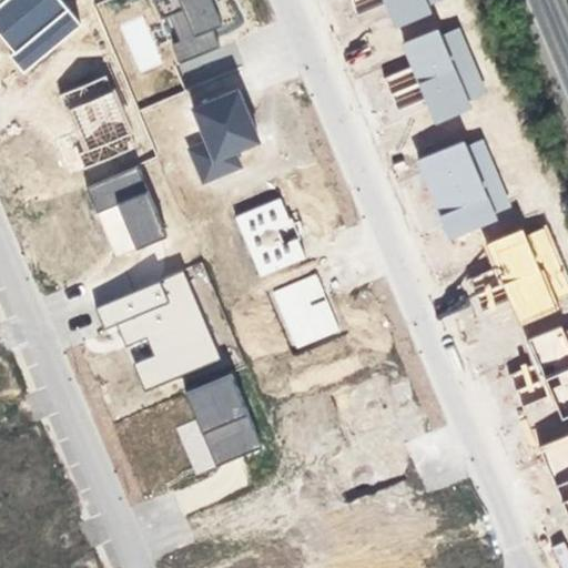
[(59,0),(0,0),(0,33),(14,52),(10,54),(24,72),(80,24),(59,0)]
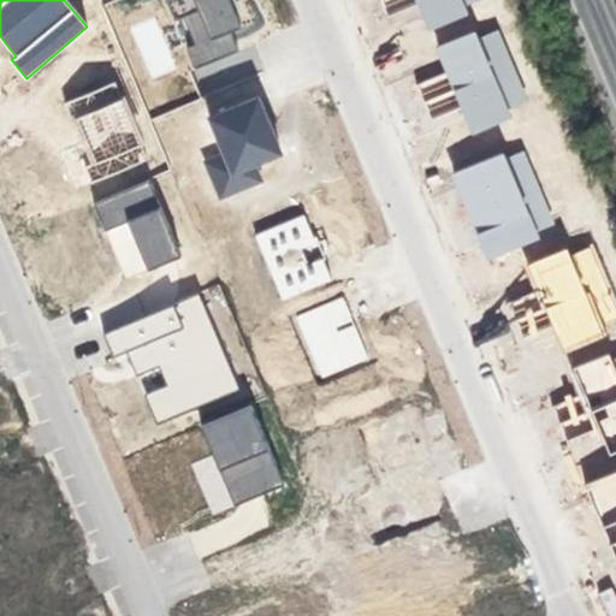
[(236,0),(167,0),(166,1),(175,22),(183,18),(195,46),(187,48),(195,70),(238,51),(230,31),(241,27),(236,15),(241,12),(236,0)]
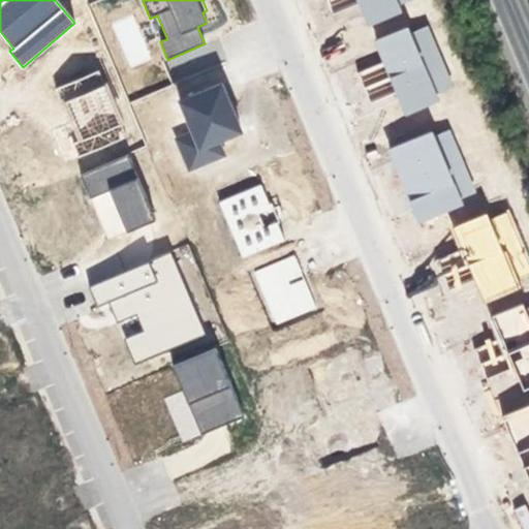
[(367,26),(403,12),(399,4),(409,0),(328,0),(333,11),(359,2),(367,26)]
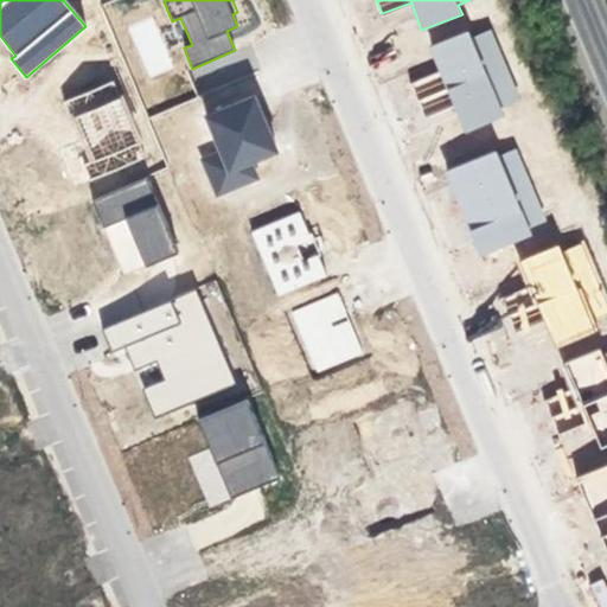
[(464,129),(523,104),(490,24),(429,49),(439,71),(411,82),(426,116),(453,104),(464,129)]
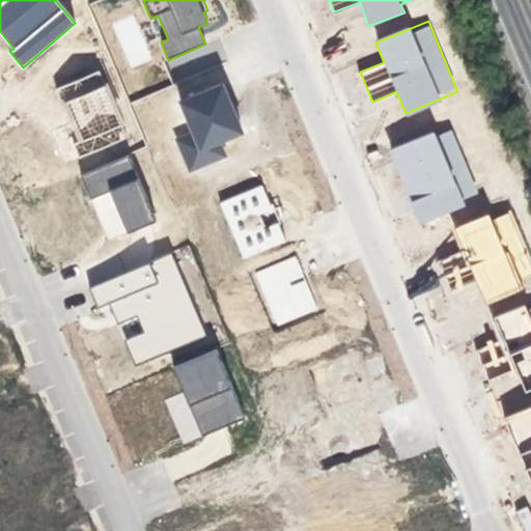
[(148,61),(144,36),(127,39),(131,64),(148,61)]
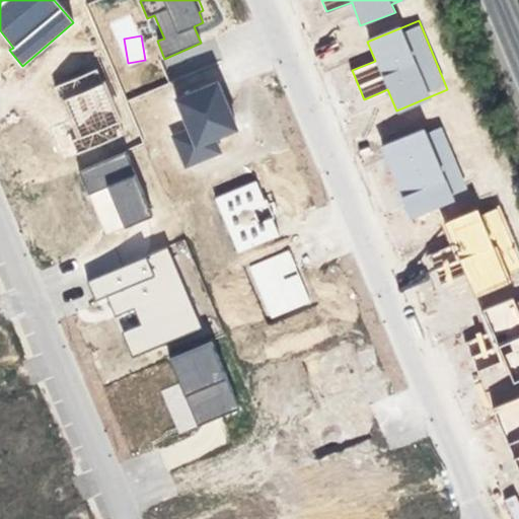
[(96,70),(55,87),(61,102),(66,100),(81,137),(72,141),(77,153),(124,134),(96,70)]
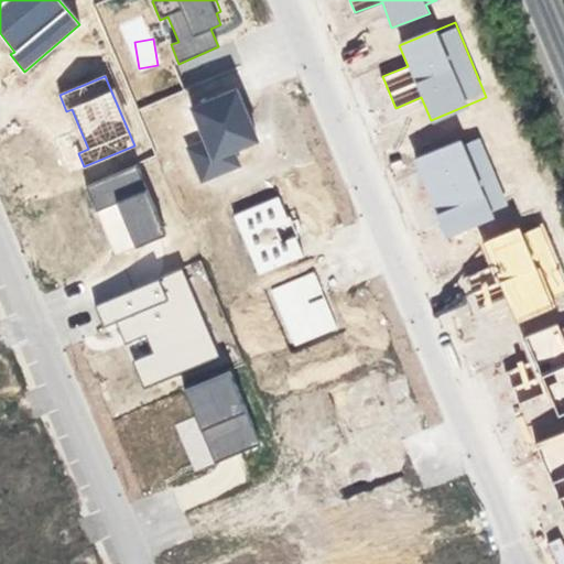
[(236,90),(192,108),(205,141),(187,149),(202,182),(239,165),(232,150),(257,140),(236,90)]
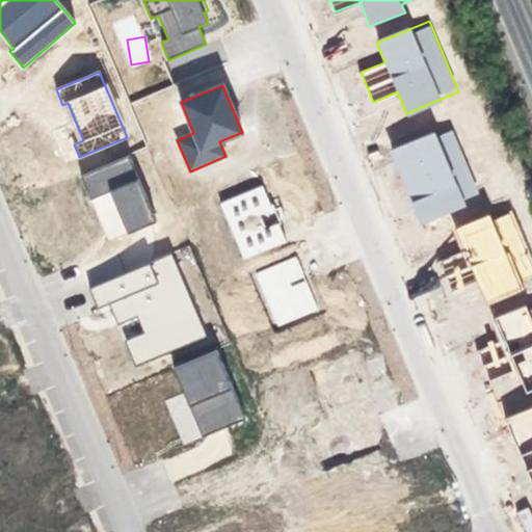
[(391,150),(419,223),(480,200),(452,126),(391,150)]
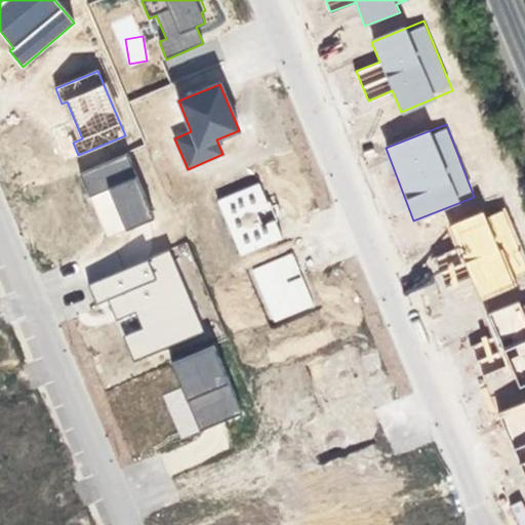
[(126,154),(79,173),(89,197),(109,189),(126,230),(154,218),(126,154)]
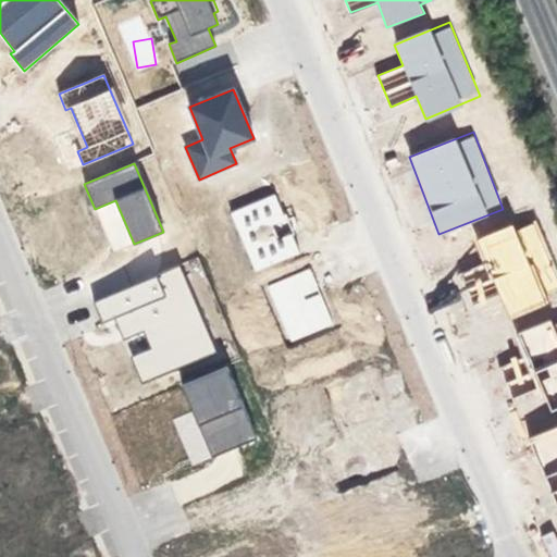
[(272,195),(230,214),(256,271),(298,251),(272,195)]
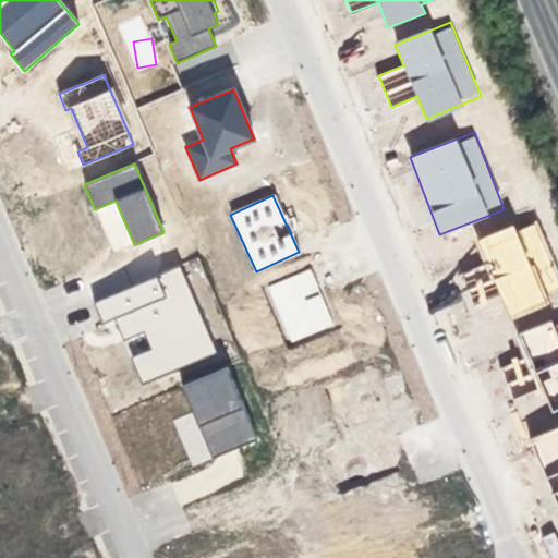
[(500,294),(510,317),(557,299),(557,275),(536,218),(476,241),(486,266),(460,276),(472,305),(500,294)]
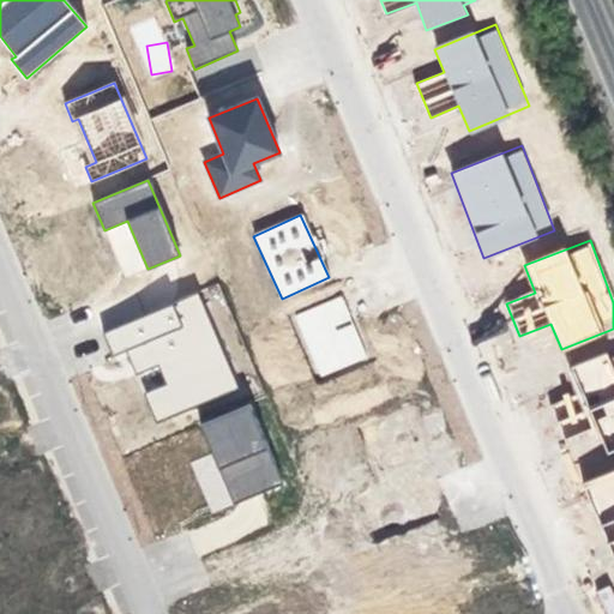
[(198,292),(103,332),(113,356),(125,350),(136,375),(157,366),(166,384),(143,393),(156,423),(239,389),(198,292)]
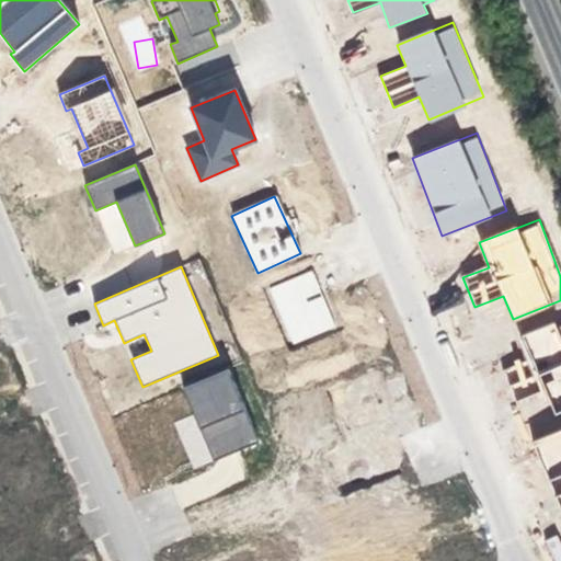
[(311,272),(268,290),(292,345),(334,328),(311,272)]
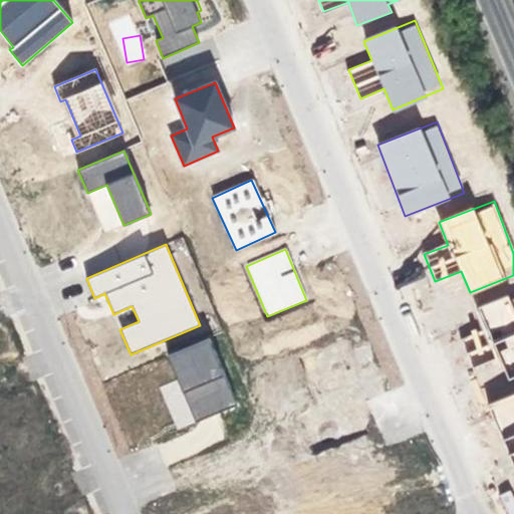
[(422,277),(400,288),(408,304),(430,294),(422,277)]
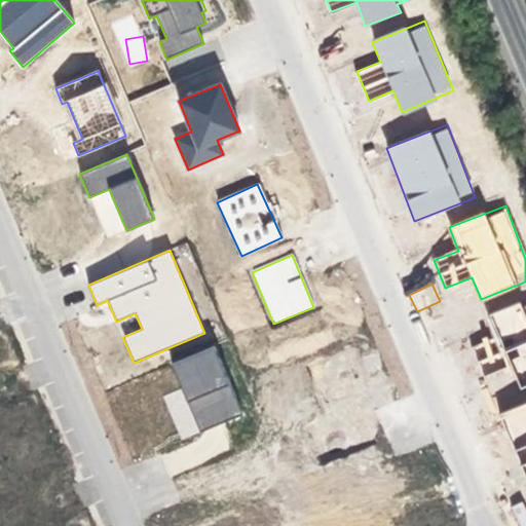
[(475,340),(524,484),(525,483),(525,389),(523,382),(525,381),(525,301),(491,313),(497,332),(475,340)]
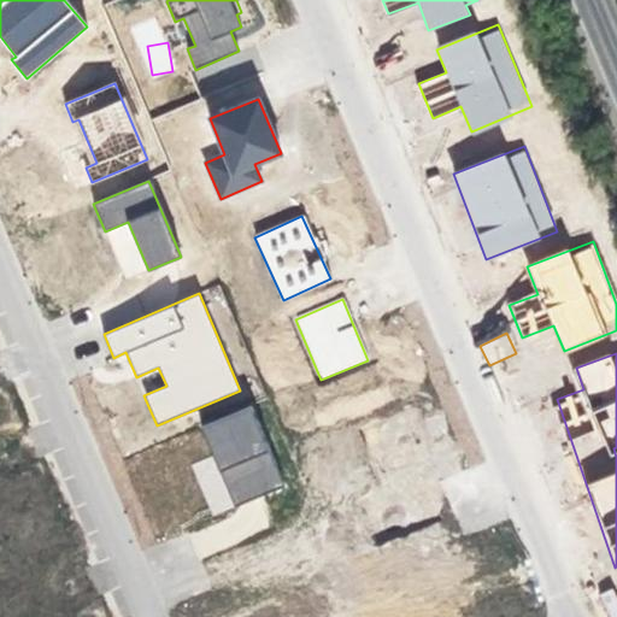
[(251,406),(200,427),(234,506),(283,485),(251,406)]
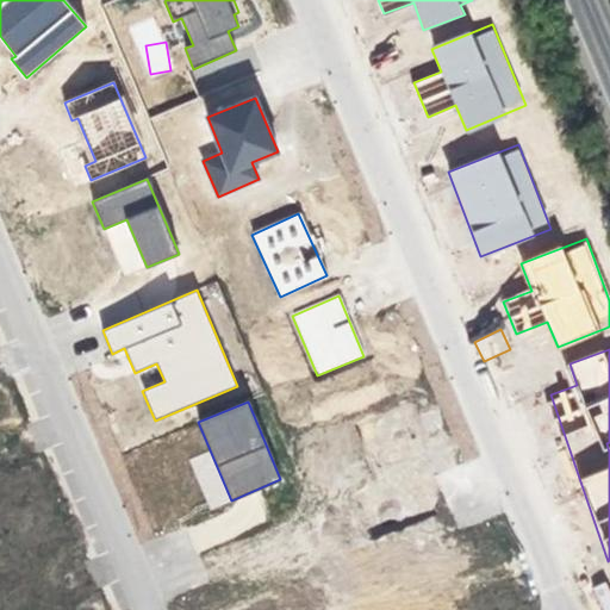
[(609,609),(609,582),(593,590),(602,609),(609,609)]
